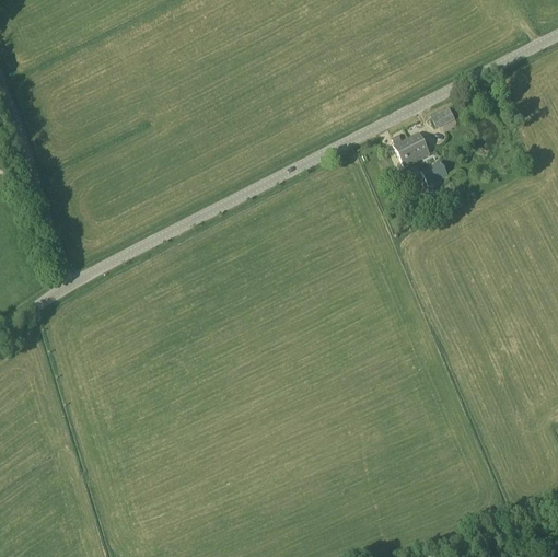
[(432,116),(438,126),(455,117),(450,107),(432,116)]
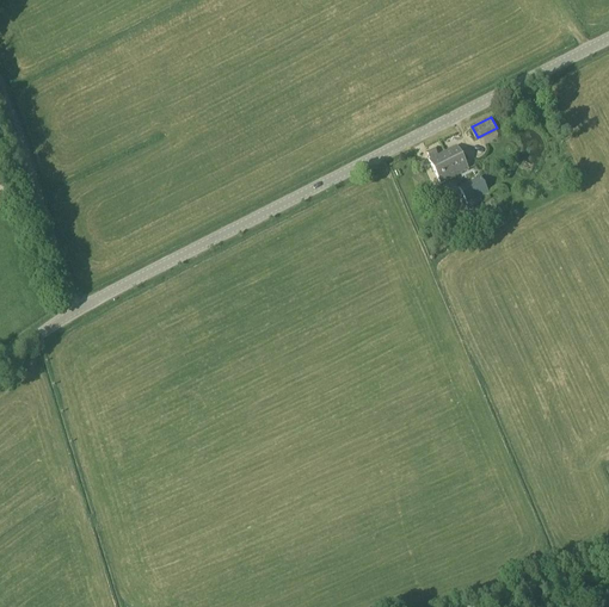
[(430,158),(437,169),(465,155),(459,143),(440,153),(437,147),(430,150),(432,156),(430,158)]
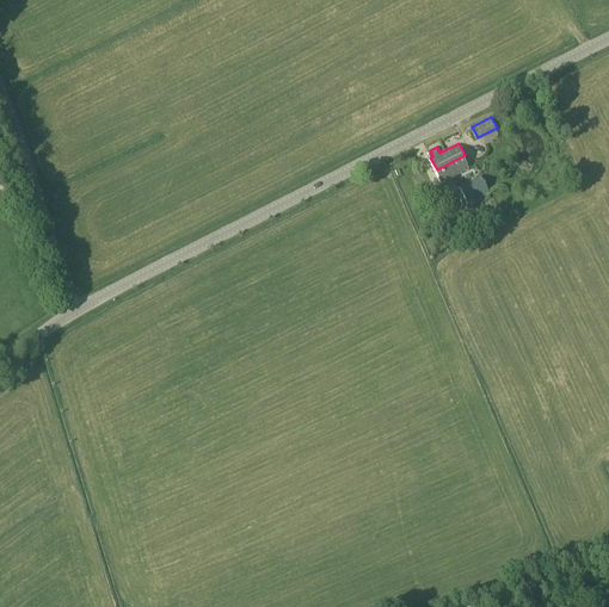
[(465,155),(437,169),(443,181),(471,167),(465,155)]
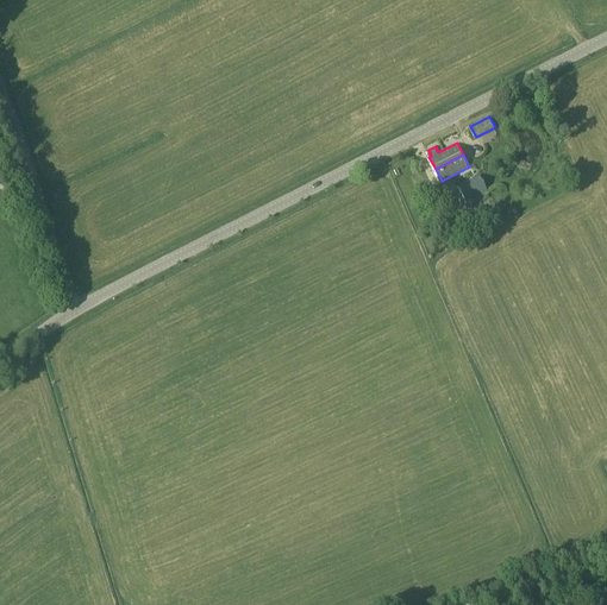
[(569,177),(573,170),(565,166),(562,175),(569,177)]
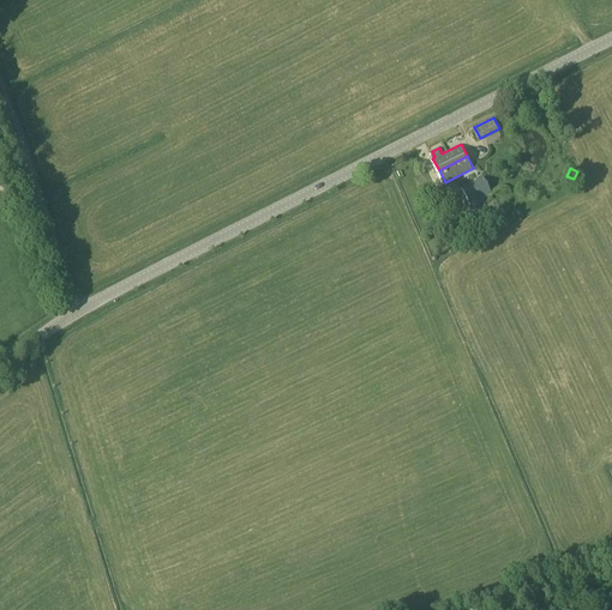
[(479,188),(484,197),(493,192),(485,175),(473,181),(477,189),(479,188)]
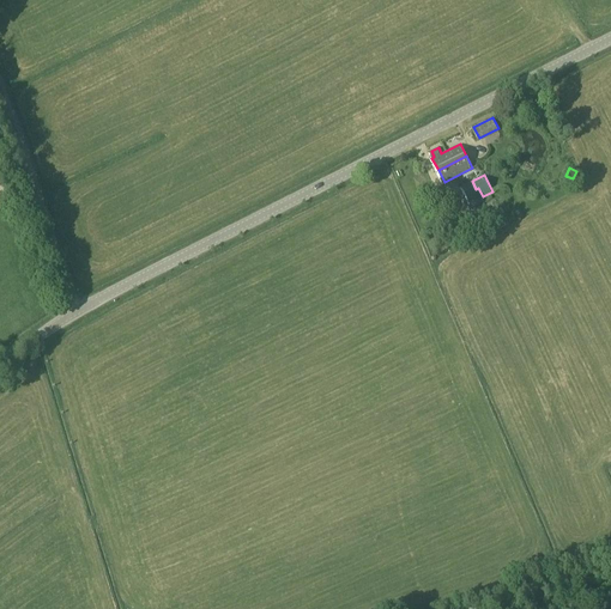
[(476,189),(472,181),(464,184),(461,186),(470,202),(483,196),(478,188),(476,189)]
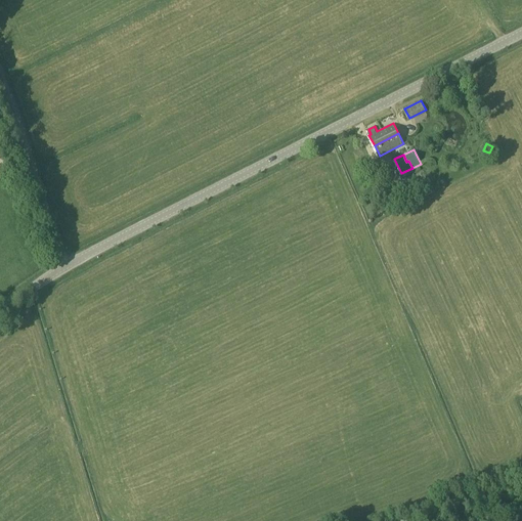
All buildings are outlined.
